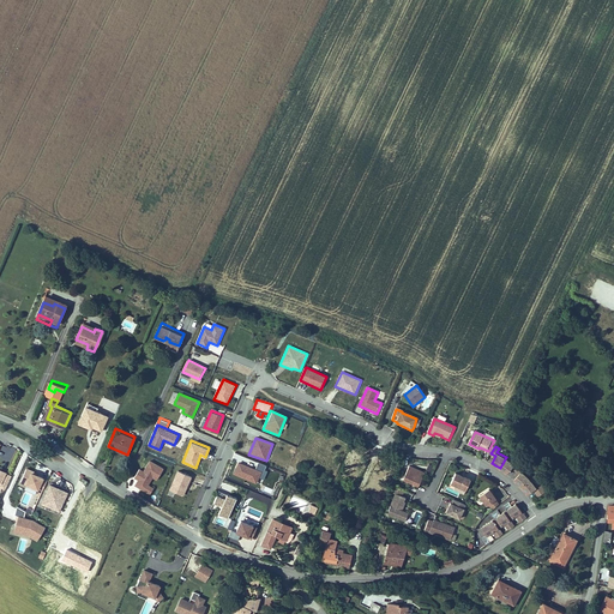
[(515,467),(518,470),(524,463),(521,459),(517,464),(506,457),(500,468),(505,471),(509,474),(515,467)]
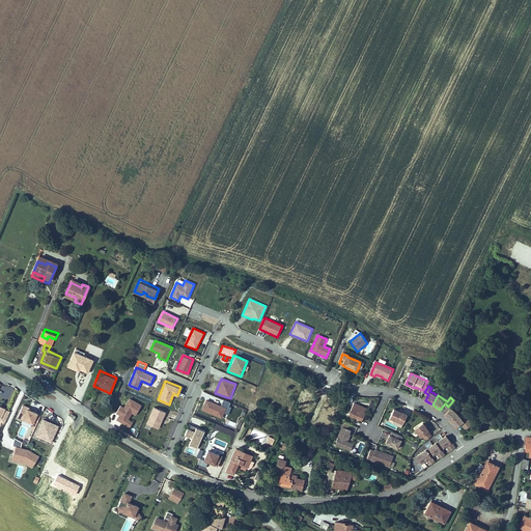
[(142,406),(130,398),(124,408),(120,406),(116,414),(119,415),(116,420),(130,429),(134,422),(129,419),(132,414),(136,416),(142,406)]
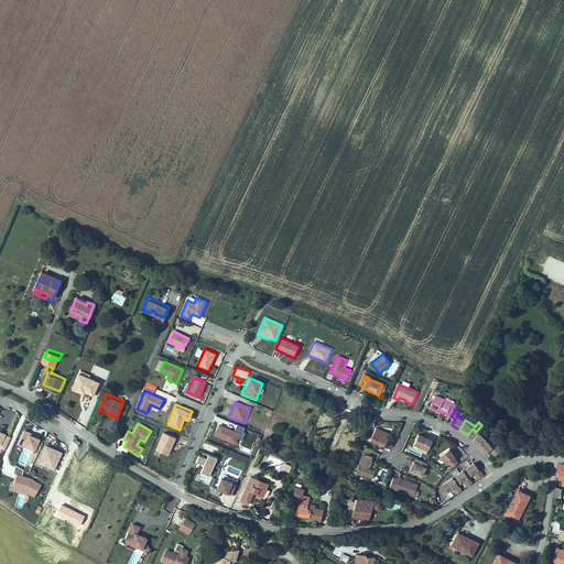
[(240,433),(219,424),(214,435),(236,444),(240,433)]
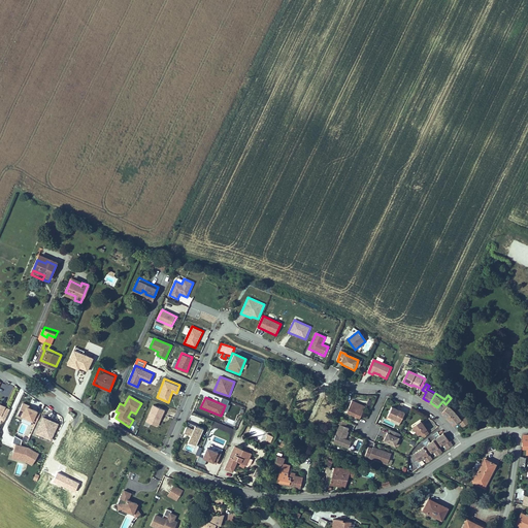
[(447,416),(450,418),(458,411),(455,407),(452,404),(455,401),(451,398),(446,404),(449,407),(443,411),(447,416)]
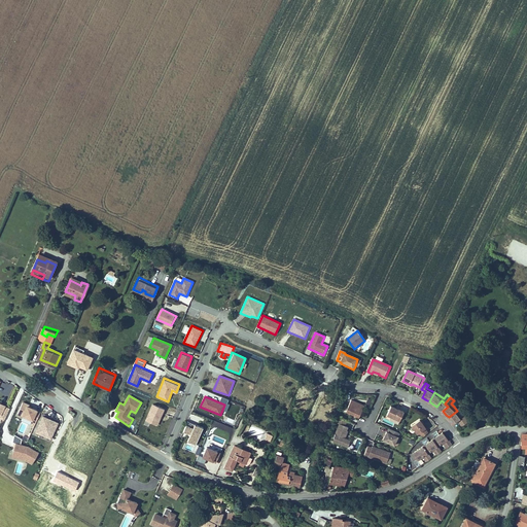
[(43,411),(25,401),(20,413),(38,421),(43,411)]
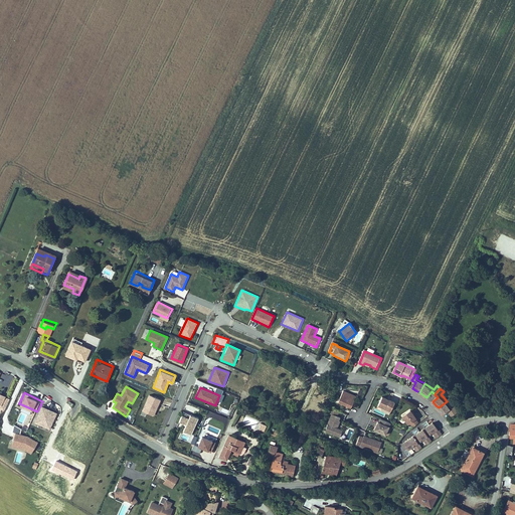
[(352,409),(357,398),(352,396),(344,392),(339,403),(352,409)]
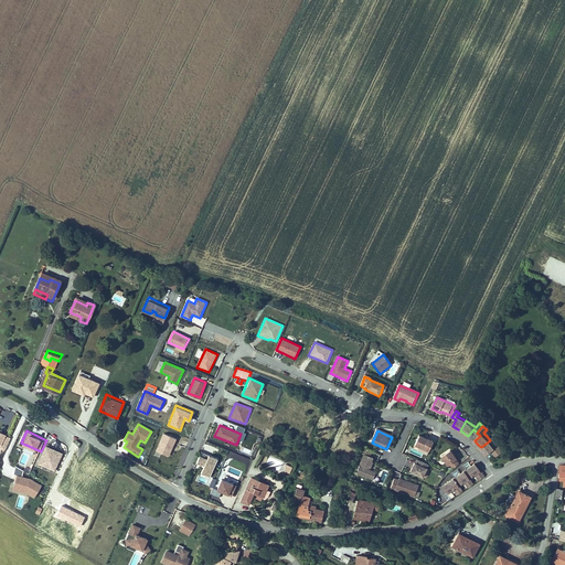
[(12,437),(0,432),(0,441),(2,443),(3,447),(7,448),(12,437)]
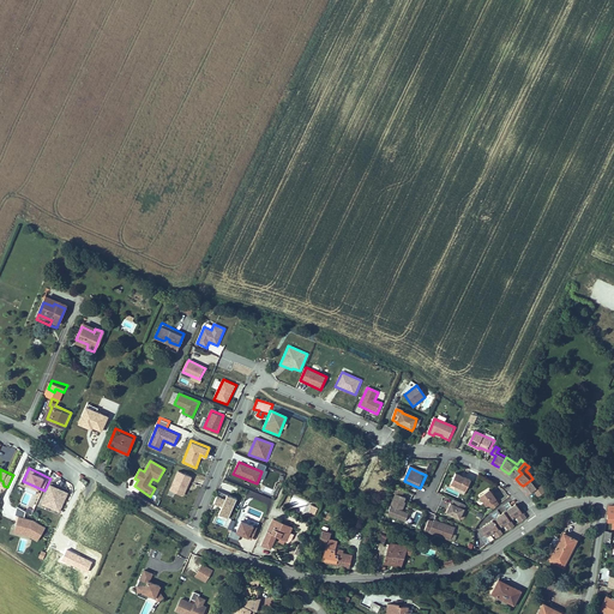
[(192,476),(178,470),(169,491),(184,497),(192,476)]
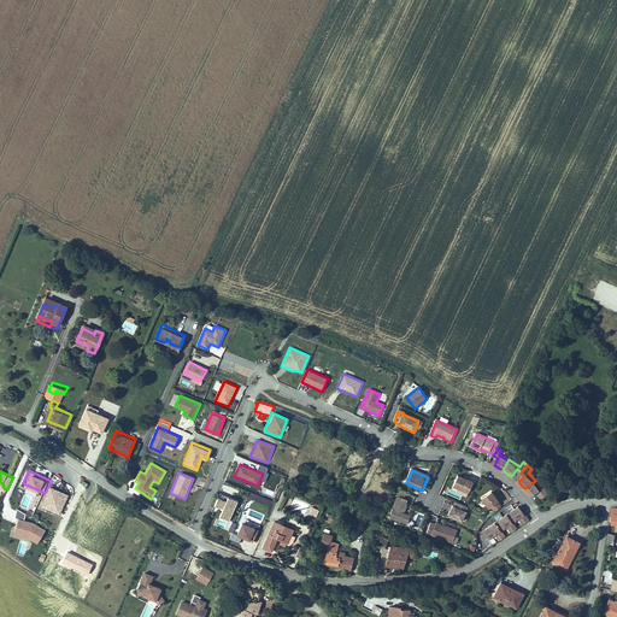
[(453,485),(458,487),(456,492),(465,495),(474,480),(466,476),(466,477),(464,476),(464,475),(458,472),(453,485)]
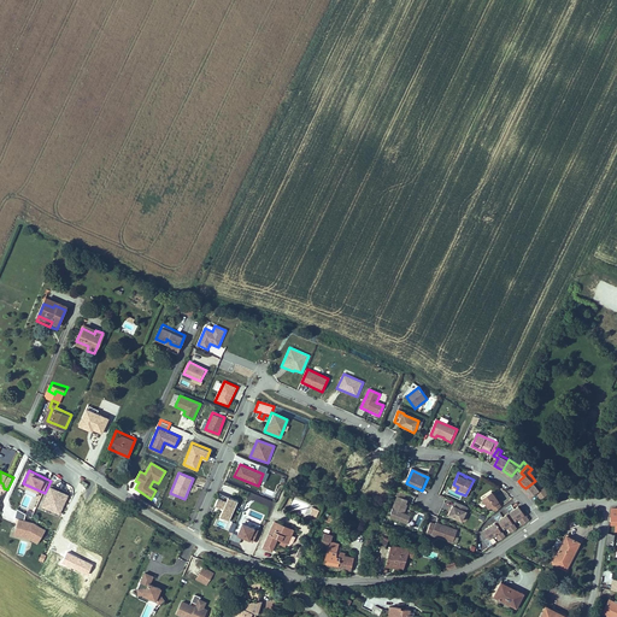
[(535,481),(526,488),(529,492),(533,497),(539,492),(544,498),(552,492),(547,486),(542,489),(539,485),(535,481)]
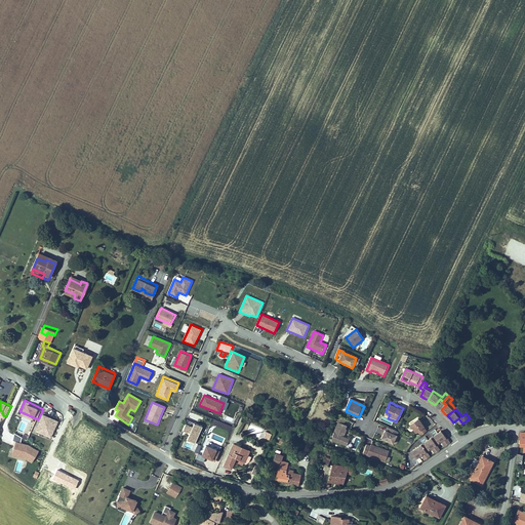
[(59,420),(45,414),(38,430),(52,436),(59,420)]
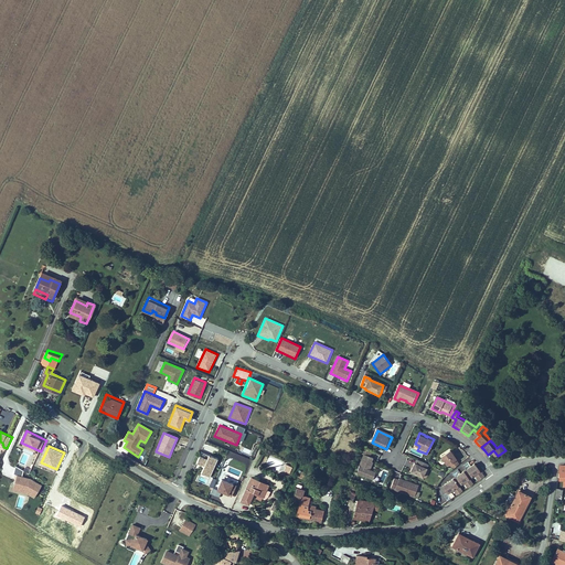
[(373,472),(370,471),(373,464),(372,462),(373,459),(371,458),(372,452),(363,449),(361,454),(365,456),(358,473),(373,481),(376,475),(373,472)]
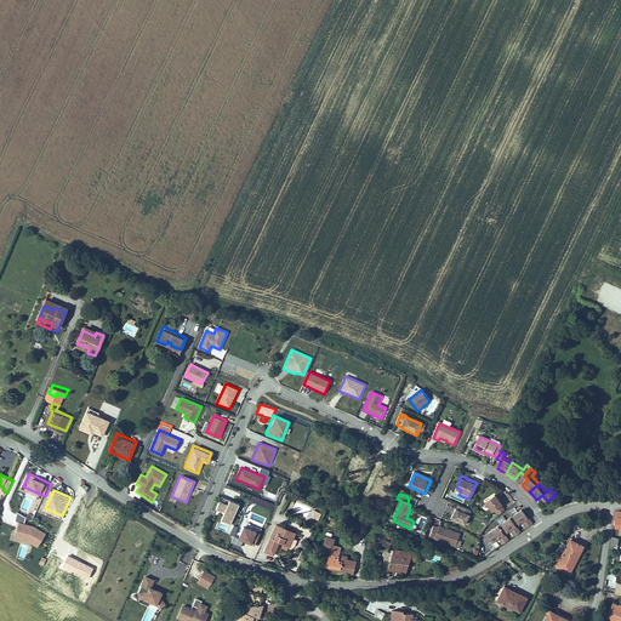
[(239,505),(221,496),(216,508),(224,512),(222,517),(232,520),(239,505)]
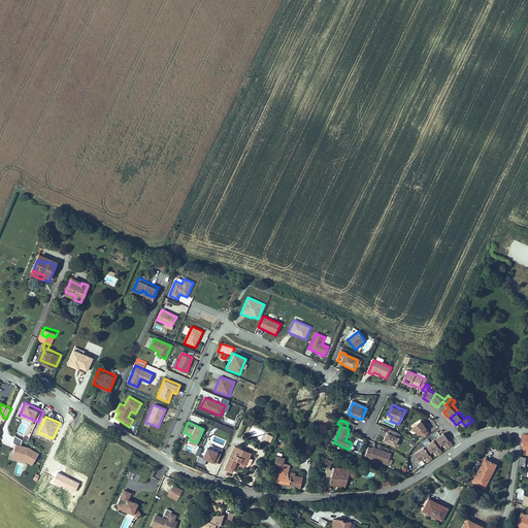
[(424,425),(422,422),(414,428),(419,436),(422,434),(425,438),(430,434),(427,430),(428,430),(424,425)]
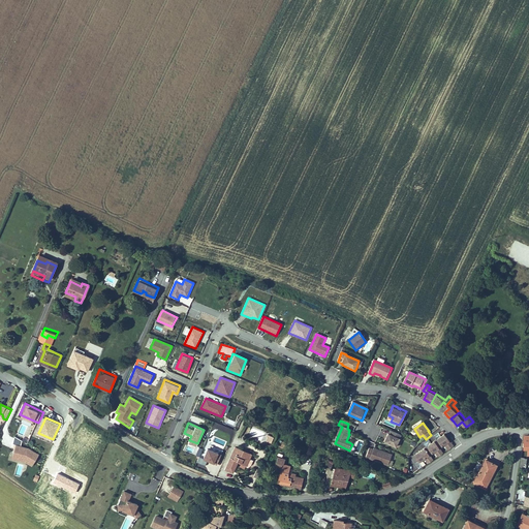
[(398,447),(403,436),(392,431),(391,435),(390,434),(387,437),(389,438),(389,439),(387,438),(385,442),(398,447)]
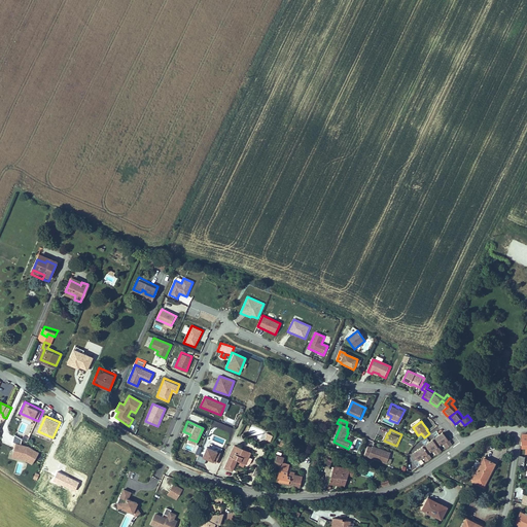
[(454,445),(445,432),(415,455),(420,461),(425,457),(429,462),(433,459),(429,454),(434,450),(438,455),(443,452),(440,447),(445,443),(449,448),(454,445)]
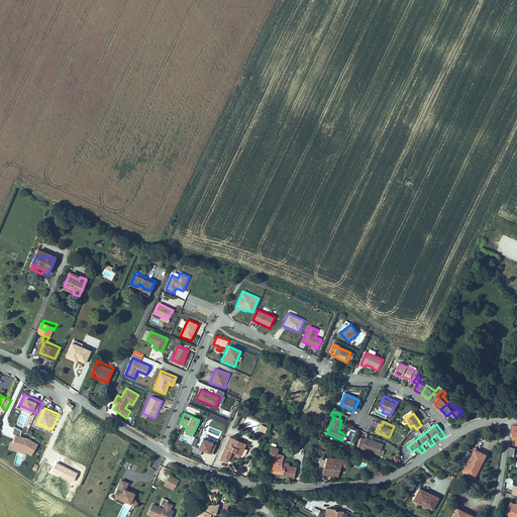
[(29,437),(17,434),(14,445),(26,448),(32,452),(38,443),(29,437)]
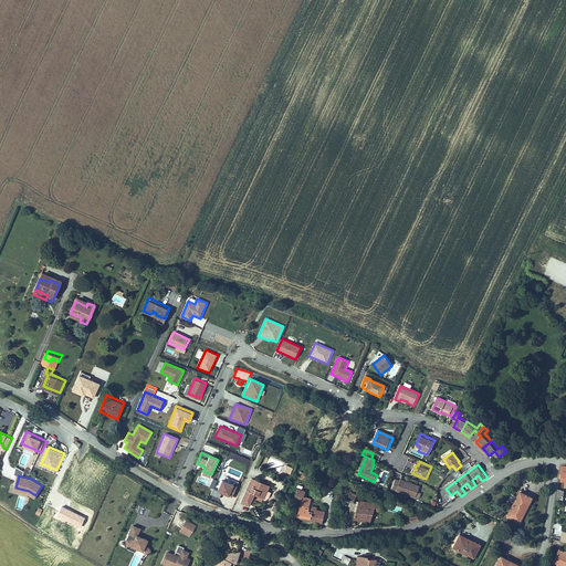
[(269,483),(251,475),(240,500),(249,503),(253,491),(263,495),(269,483)]
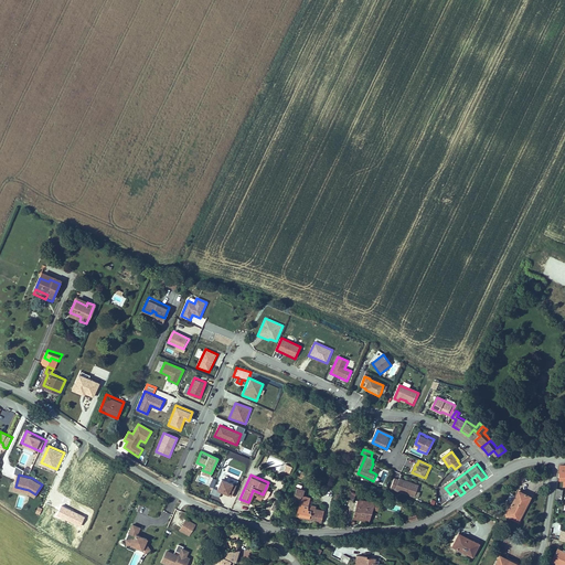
[(236,486),(222,479),(217,490),(213,488),(211,494),(219,498),(221,492),(231,497),(236,486)]
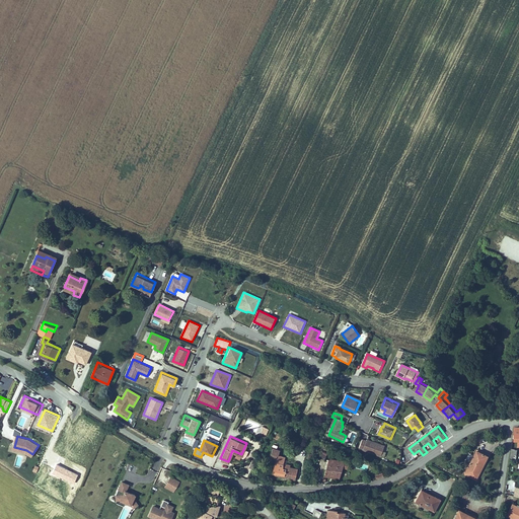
[(381,458),(385,447),(379,445),(377,446),(375,445),(375,444),(367,441),(367,442),(363,441),(360,450),(381,458)]
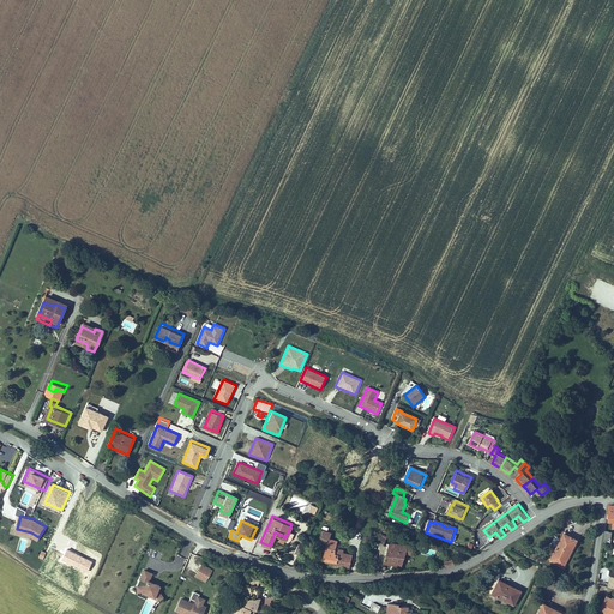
[(579,537),(564,530),(549,560),(565,567),(579,537)]
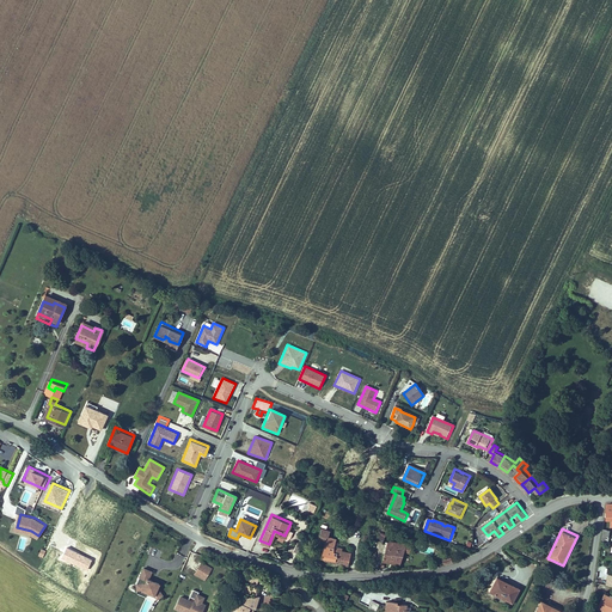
[(331,534),(320,532),(318,544),(325,546),(322,562),(349,569),(352,557),(342,555),(343,552),(335,551),(337,543),(329,540),(331,534)]
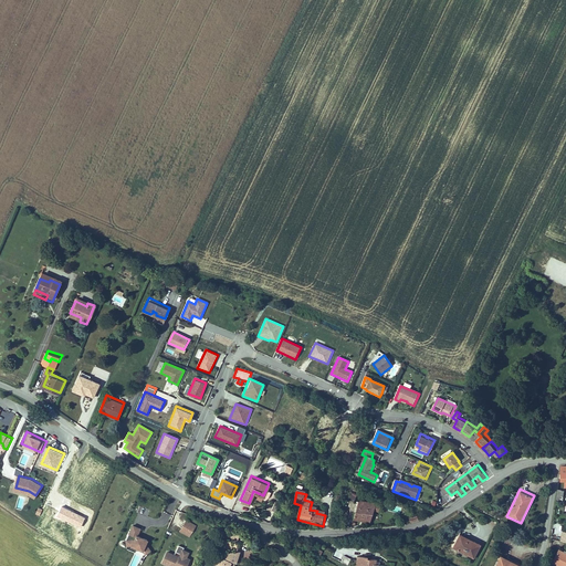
[(381,502),(359,499),(353,520),(369,522),(374,510),(379,511),(381,502)]
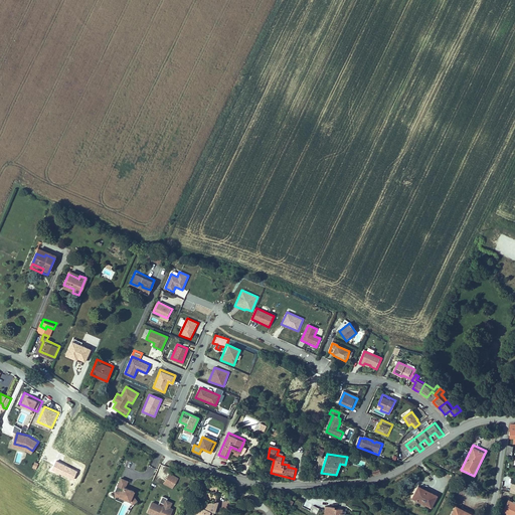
[(172,474),(166,483),(174,488),(180,479),(172,474)]
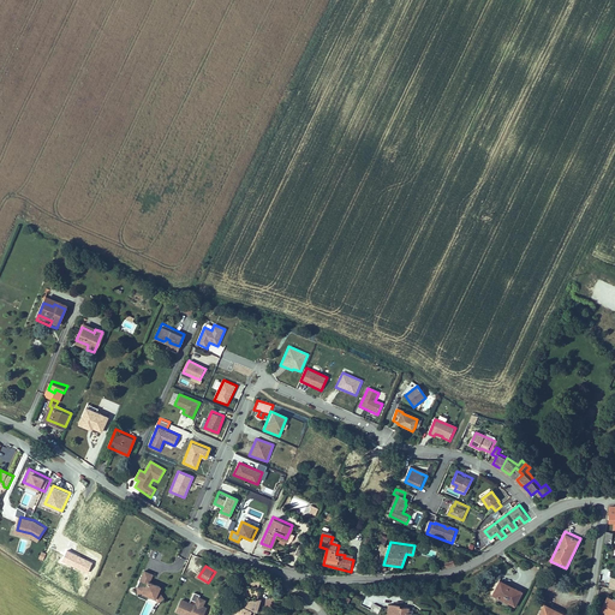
[(155,574),(147,571),(139,586),(139,593),(144,592),(150,596),(157,598),(160,602),(166,598),(161,593),(160,592),(162,587),(159,585),(156,586),(155,585),(154,583),(151,581),(155,574)]
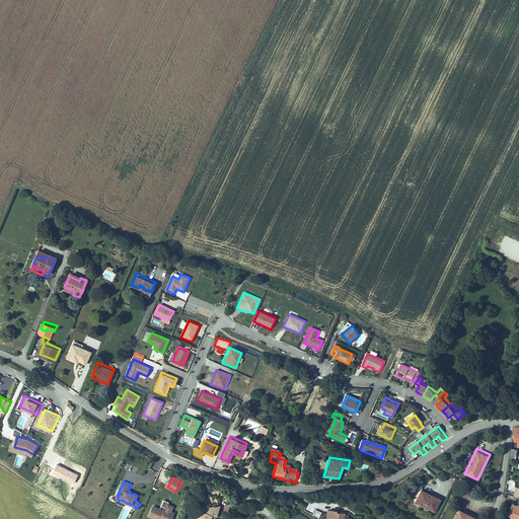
[(424,490),(418,503),(437,512),(444,500),(424,490)]
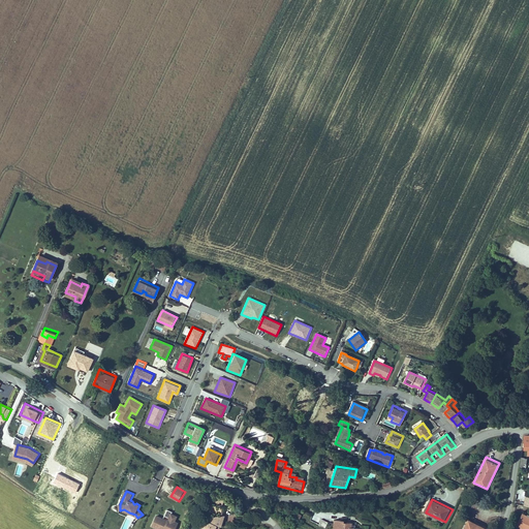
[(163,528),(164,528),(174,528),(177,524),(174,522),(177,518),(172,515),(173,512),(167,510),(163,519),(157,516),(152,526),(157,528),(163,528)]
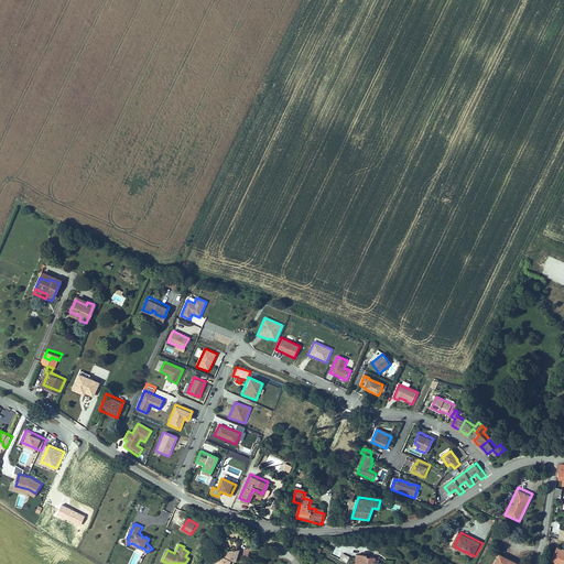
[(551,559),(563,563),(563,548),(559,545),(551,559)]
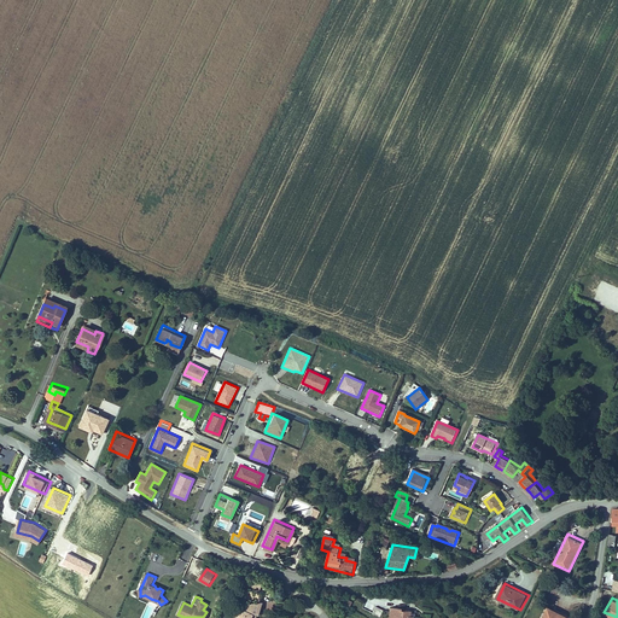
[(267,602),(248,601),(243,608),(238,616),(243,617),(242,617),(261,617),(260,614),(256,616),(252,614),(255,612),(257,613),(258,612),(261,612),(267,602)]
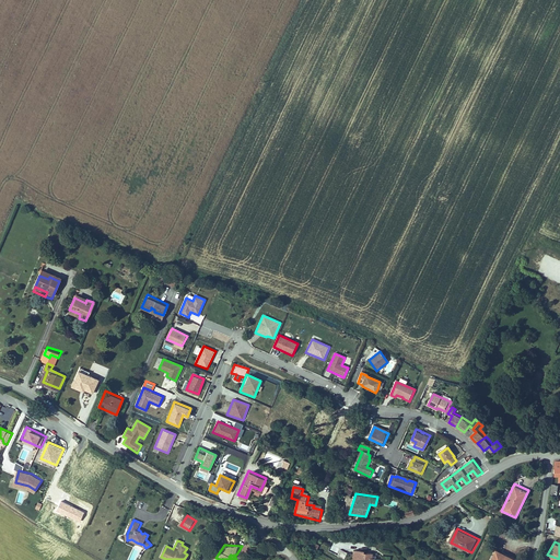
[(497,548),(490,559),(514,559),(516,558),(497,548)]
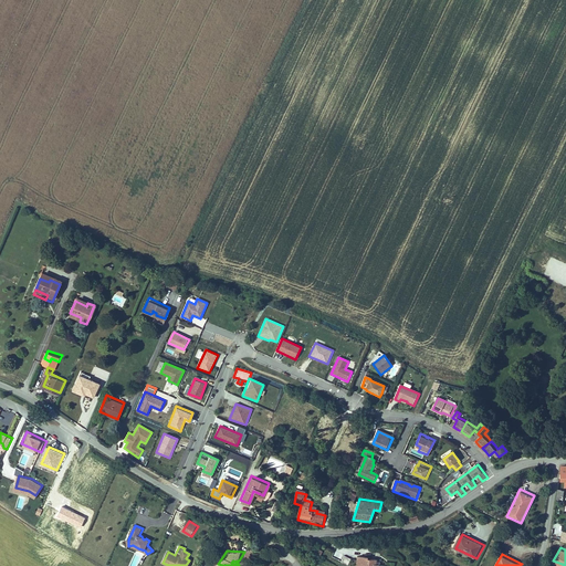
[(345,555),(342,562),(347,565),(350,557),(345,555)]
